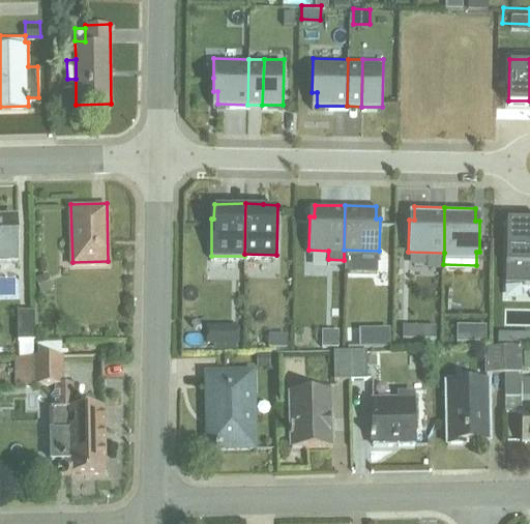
[(0,259),(19,259),(18,212),(0,212),(0,259)]
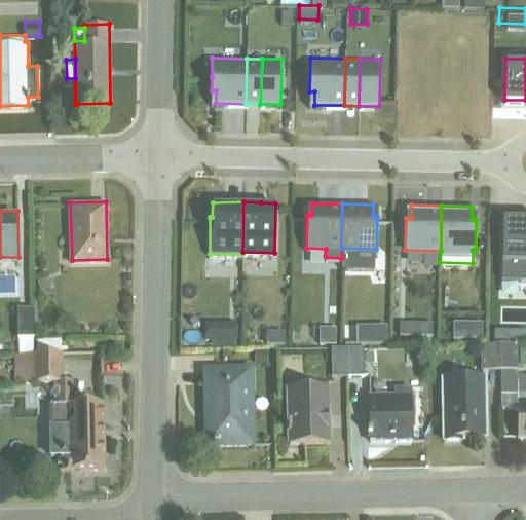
[(502,215),(501,276),(525,276),(525,215),(525,216),(502,215)]
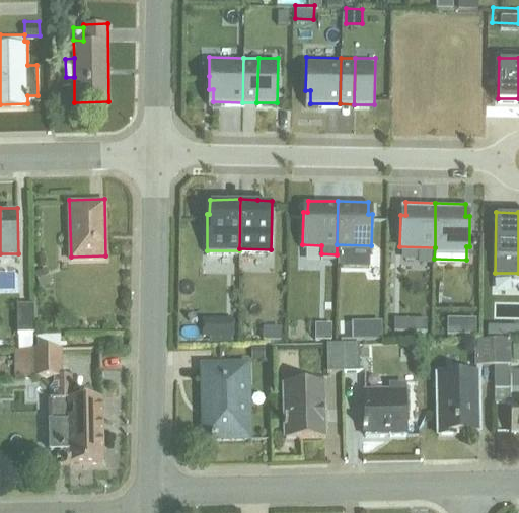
[(46,265),(34,269),(41,284),(52,279),(46,265)]
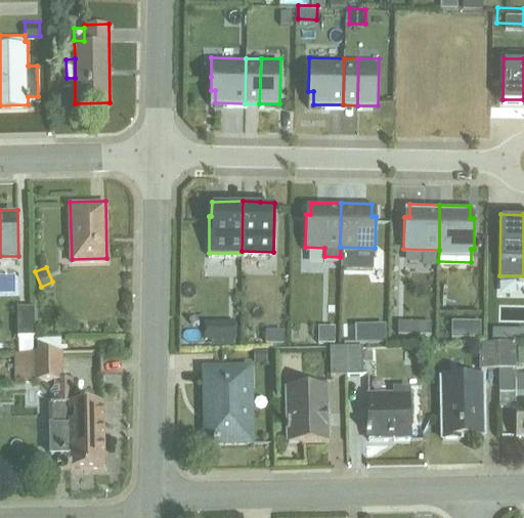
[(33,334),(35,334),(34,304),(17,305),(17,308),(5,308),(5,316),(17,316),(17,334),(18,334),(18,339),(16,339),(16,349),(33,348),(33,334)]
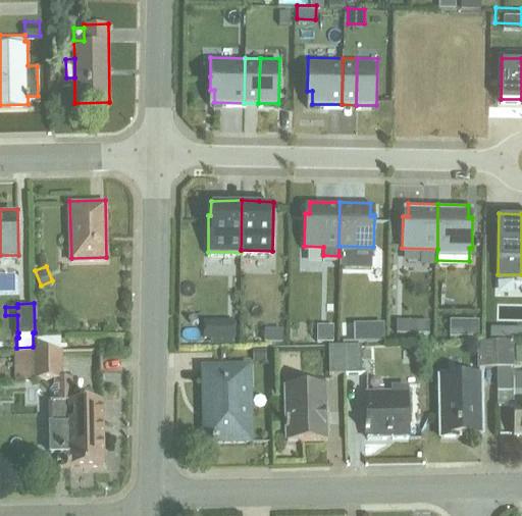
[(211,332),(232,333),(235,333),(235,315),(204,314),(203,332),(211,332)]
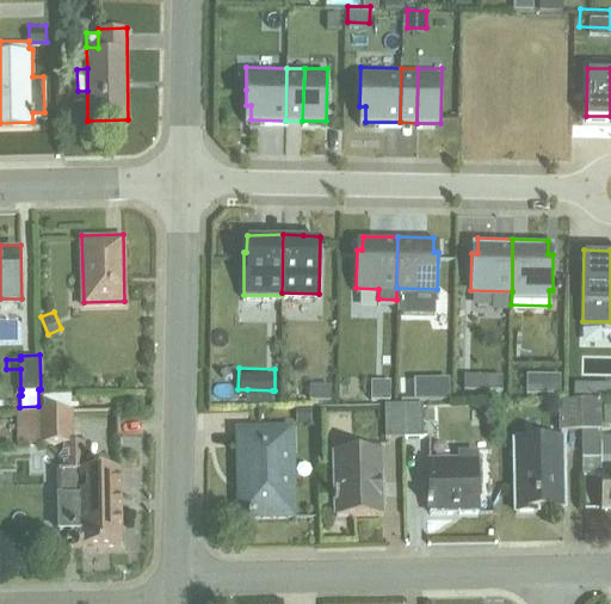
[(503,371),(464,371),(464,384),(503,386),(503,371)]
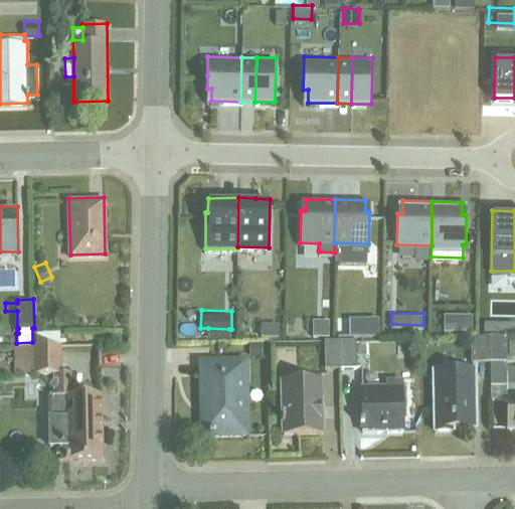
[(458,315),(458,328),(472,328),(472,315),(458,315)]
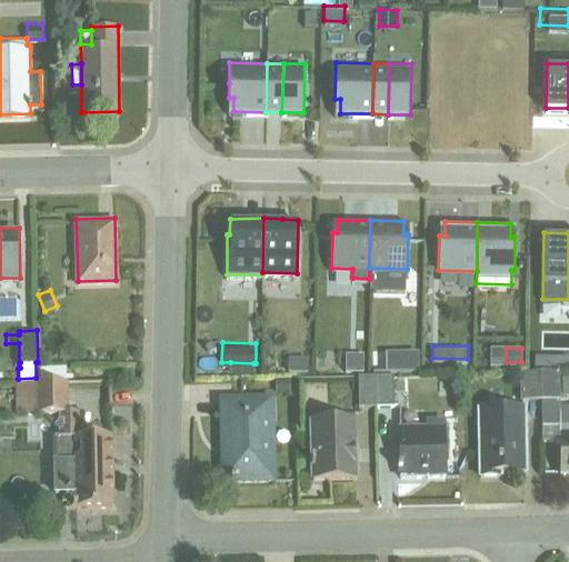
[(346,349),(346,368),(363,369),(365,350),(346,349)]
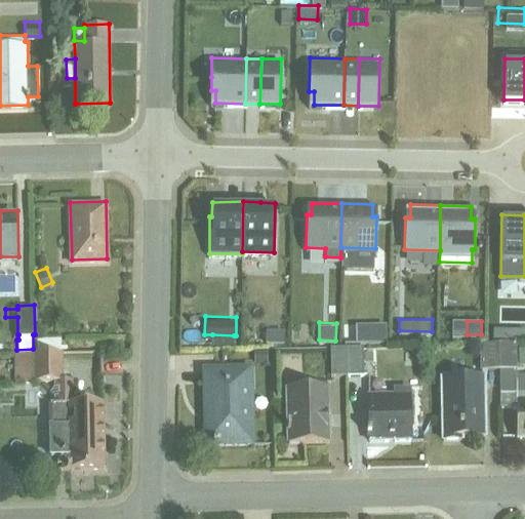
[(516,336),(517,324),(484,322),(483,334),(516,336)]
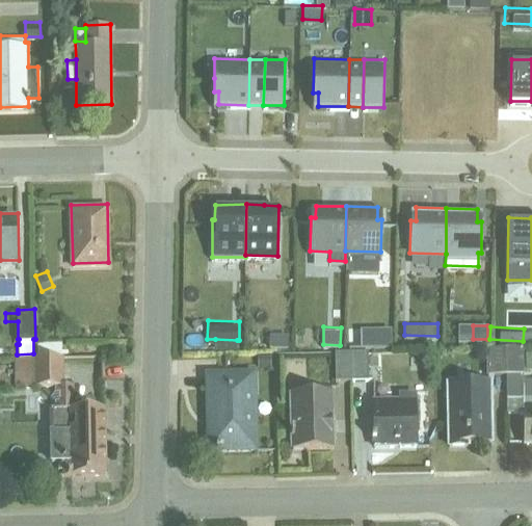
[(289,332),(270,332),(270,345),(289,345),(289,332)]
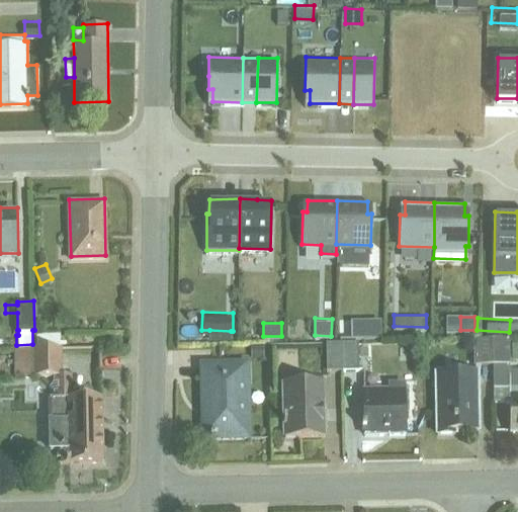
[(32,330),(32,344),(60,344),(59,329),(34,330),(32,330)]
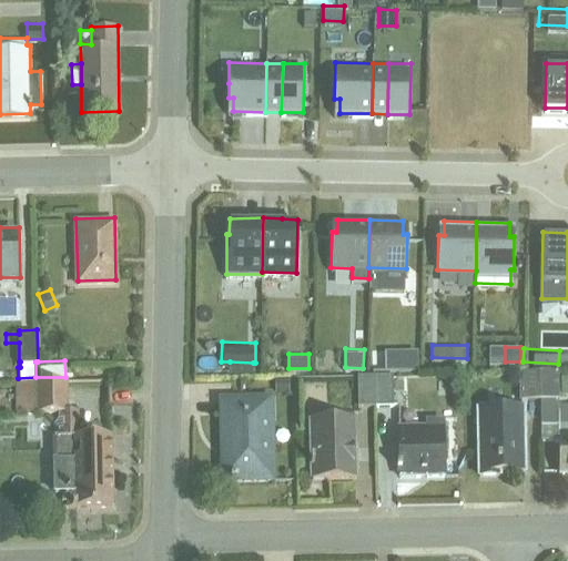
[(539,368),(540,396),(540,421),(559,421),(559,472),(567,471),(567,400),(559,400),(558,367),(539,368)]
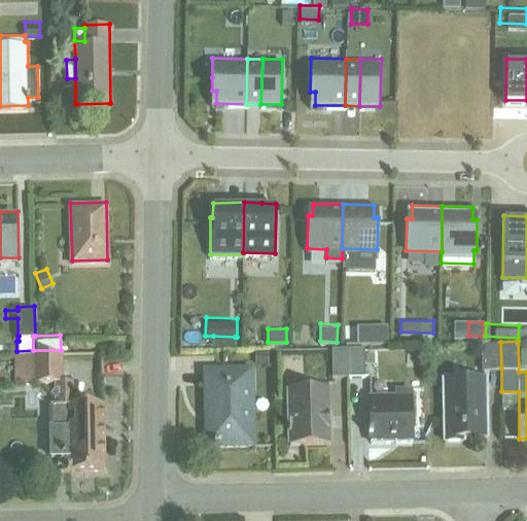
[(501,368),(500,342),(482,342),(482,369),(501,368)]
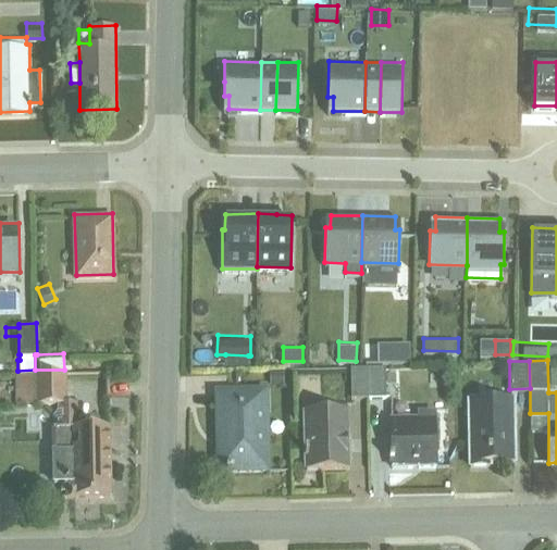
[(368,364),(369,395),(386,395),(385,363),(368,364)]
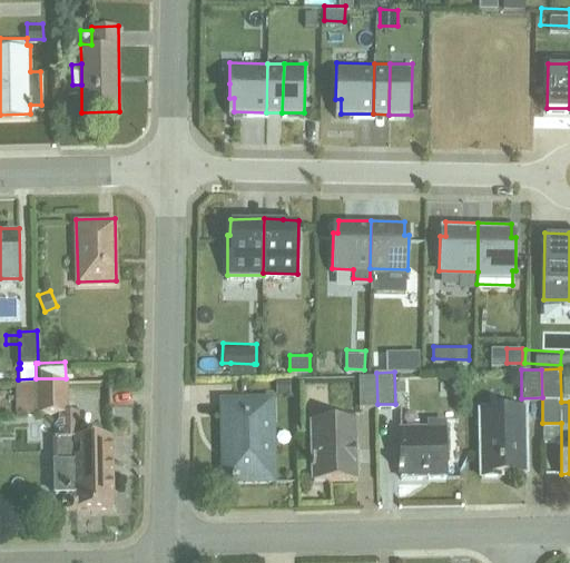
[(377,404),(376,373),(359,373),(360,405),(377,404)]
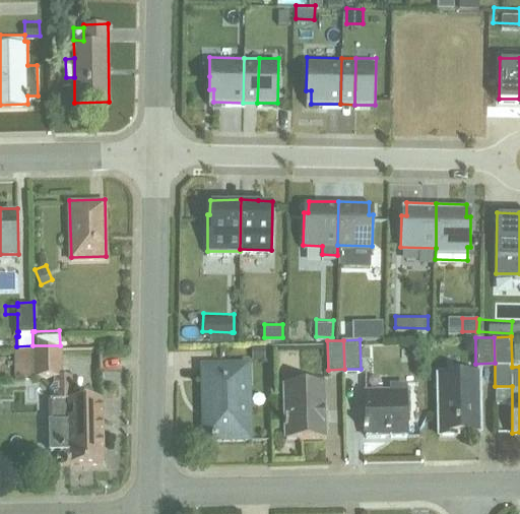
[(265,343),(252,343),(253,357),(265,357),(265,343)]
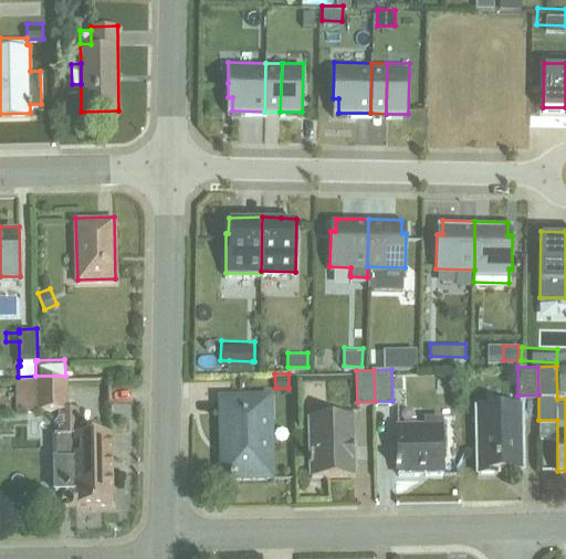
[(35,376),(18,377),(17,377),(17,408),(59,408),(59,414),(53,419),(59,424),(59,432),(53,432),(52,436),(54,487),(62,487),(62,496),(67,496),(67,503),(111,502),(109,432),(102,432),(102,428),(84,428),(84,407),(69,407),(69,376),(65,376),(35,376)]
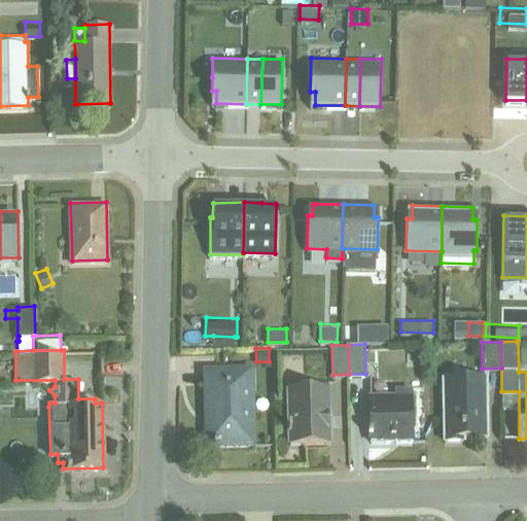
[(252,366),(204,367),(206,443),(220,444),(253,443),(252,366)]
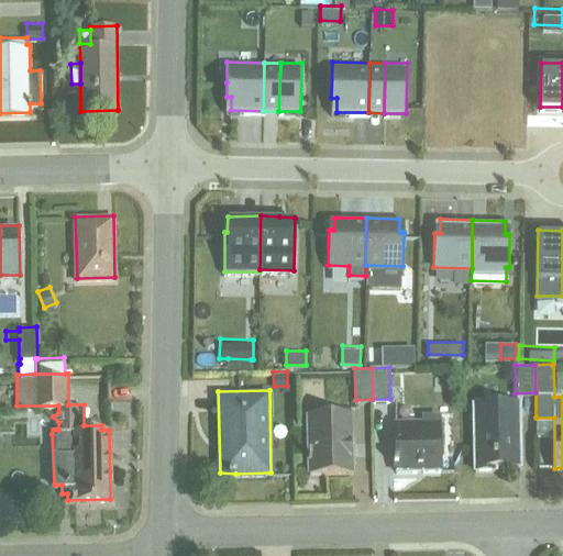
[(520,399),(472,400),(473,469),(522,465),(520,399)]
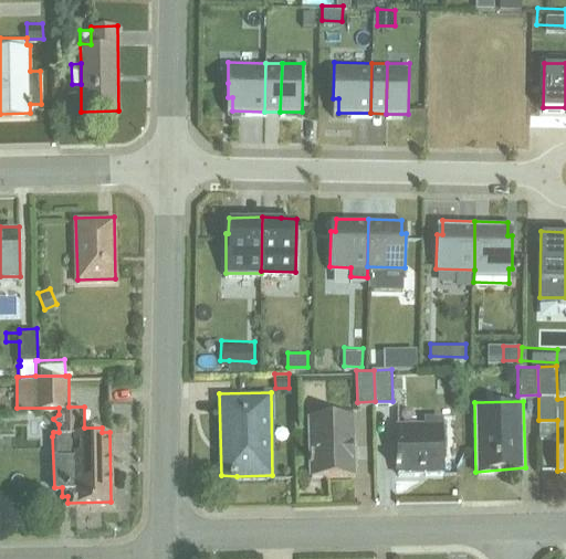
[(356,413),(307,414),(308,475),(357,474),(356,413)]
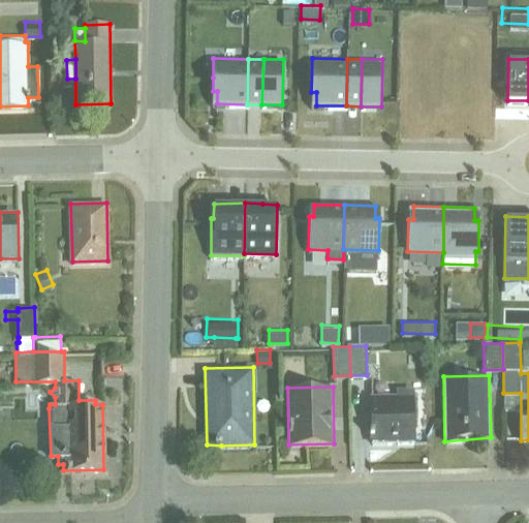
[(397,394),(370,394),(371,442),(415,441),(414,387),(397,387),(397,394)]
